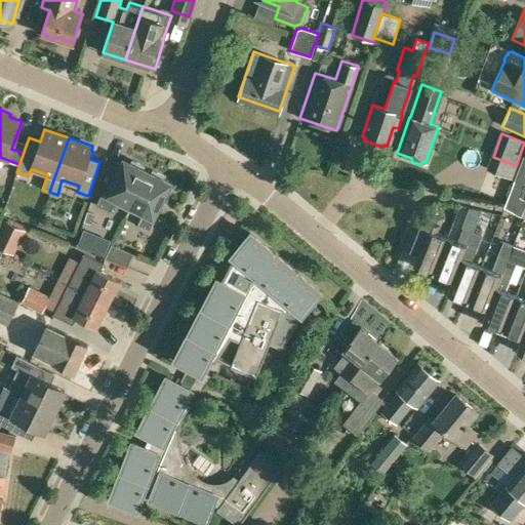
[(128,209),(148,170),(144,168),(145,166),(132,159),(130,162),(123,159),(110,185),(107,184),(96,204),(111,210),(114,203),(128,209)]
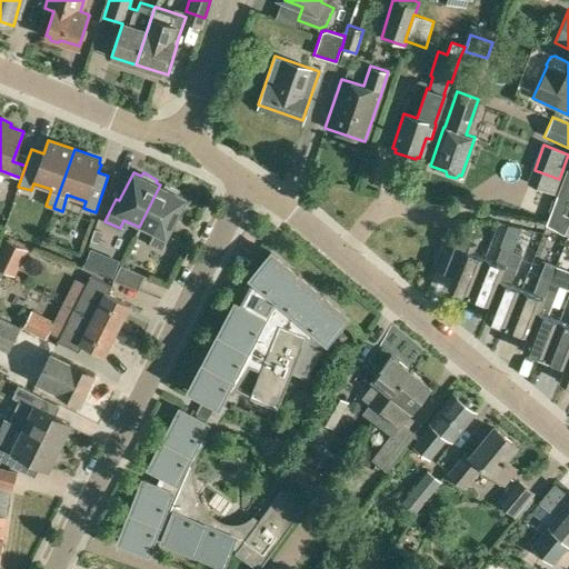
[(160,185),(139,227),(139,228),(141,223),(156,231),(149,243),(162,249),(169,236),(167,235),(186,198),(178,193),(179,190),(166,183),(163,187),(160,185)]
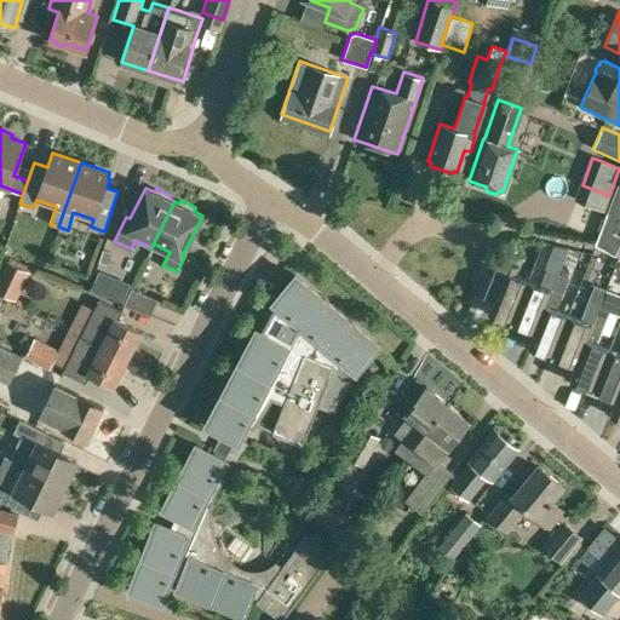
[(619,252),(619,235),(614,233),(619,218),(607,213),(595,245),(615,256),(618,251),(619,252)]
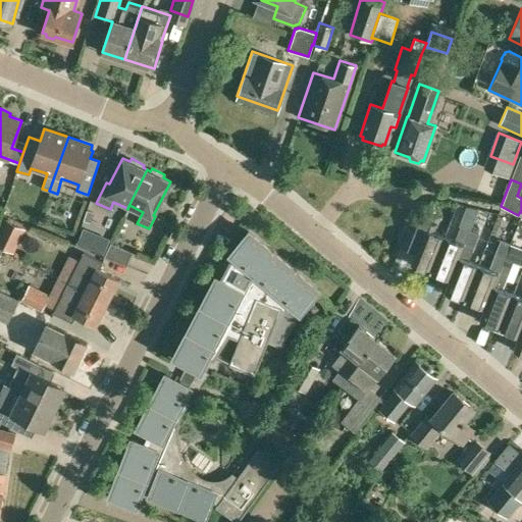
[(446,236),(445,236),(437,232),(444,219),(417,208),(401,248),(416,254),(413,262),(425,267),(423,270),(430,273),(446,236)]
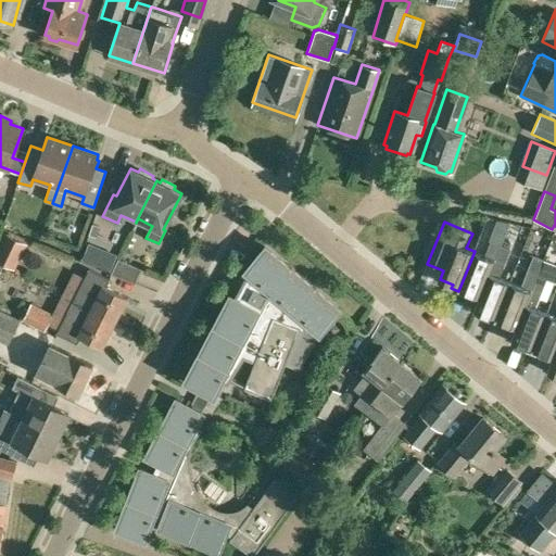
[(99,225),(92,223),(88,234),(96,236),(99,225)]
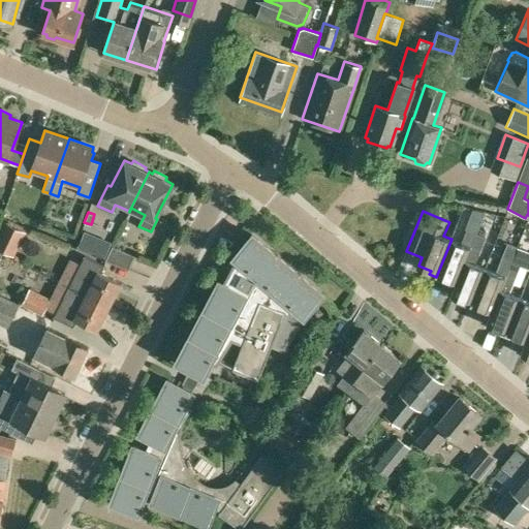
[(0,250),(13,257),(26,231),(4,221),(0,228),(0,250)]
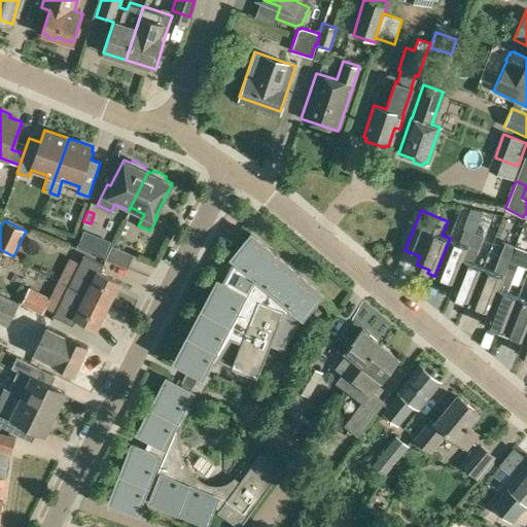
[(450,238),(434,276),(440,278),(442,275),(456,281),(469,247),(476,234),(464,229),(459,242),(450,238)]
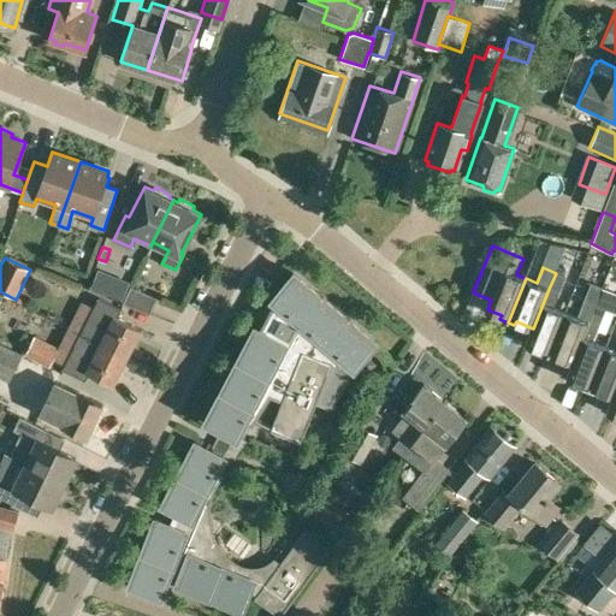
[(99,268),(92,286),(107,292),(114,276),(99,268)]
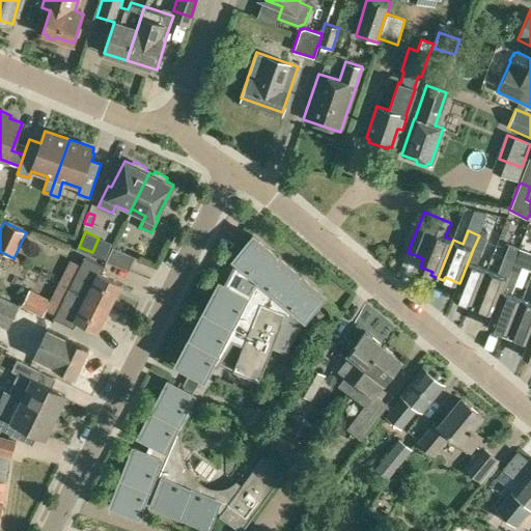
[(325,294),(254,234),(234,257),(236,259),(224,282),(220,281),(176,362),(203,376),(211,363),(217,365),(218,365),(233,340),(243,344),(233,368),(259,379),(274,343),(285,351),(305,316),(325,294)]
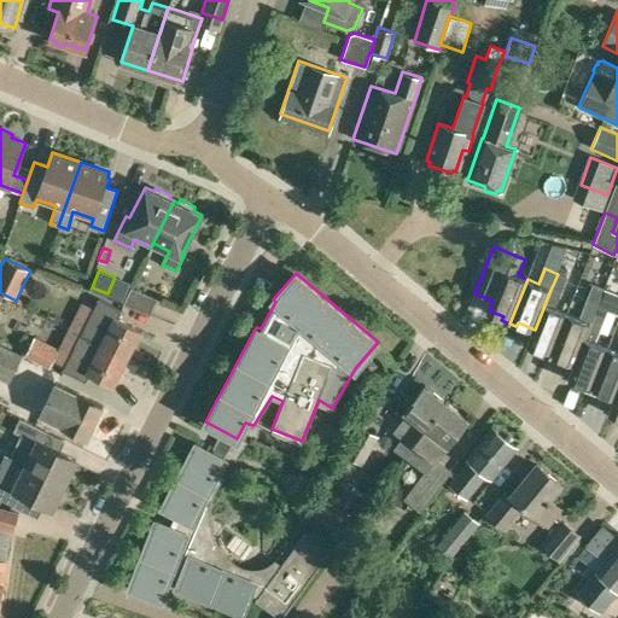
[(551,357),(567,315),(557,310),(563,295),(560,293),(566,277),(558,273),(551,290),(535,330),(529,343),(544,350),(542,354),(551,357)]
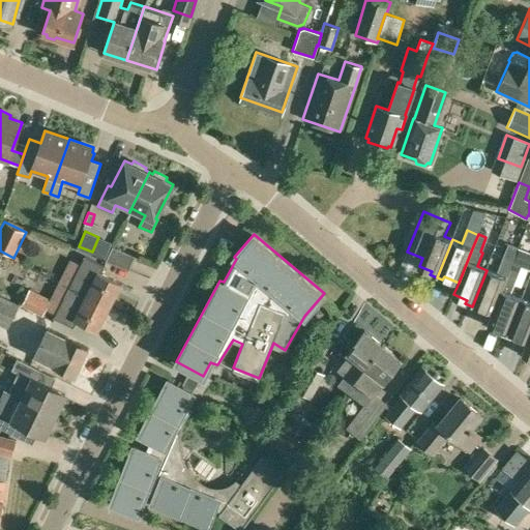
[(512,265),(520,248),(507,243),(495,273),(487,270),(472,306),(477,308),(478,305),(494,312),(507,278),(512,265)]
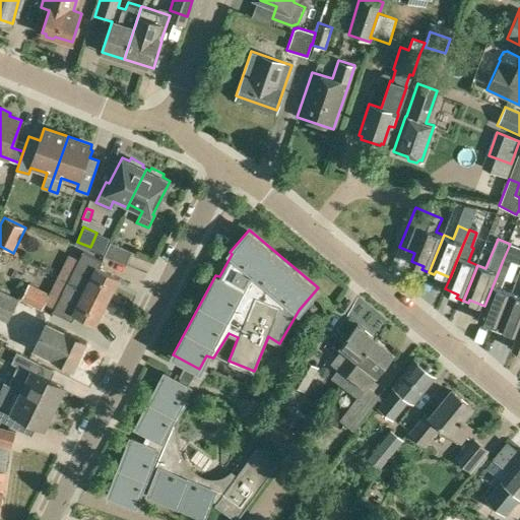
[(126,265),(131,250),(108,241),(103,256),(126,265)]
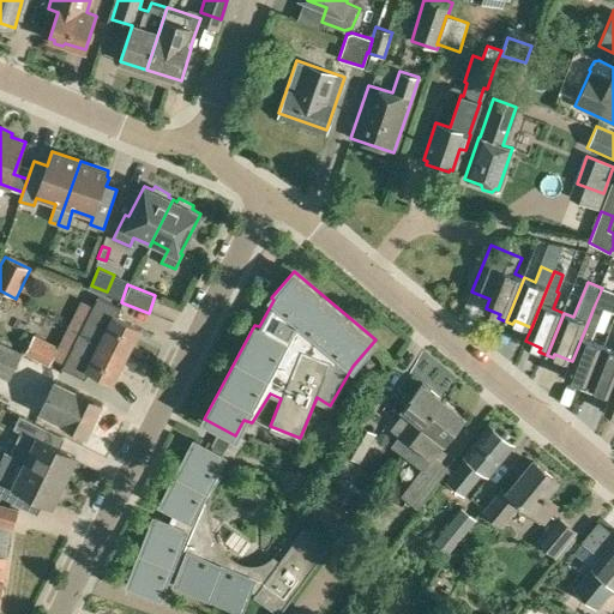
[(589,386),(606,347),(593,342),(599,327),(596,326),(603,309),(613,313),(613,292),(602,288),(594,307),(588,323),(572,361),(566,377),(579,383),(578,386),(588,390),(589,386)]
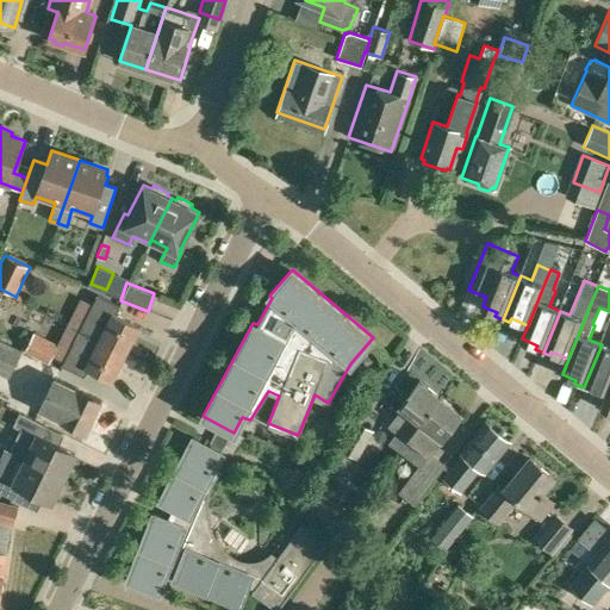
[(94,304),(81,331),(125,354),(139,325),(117,315),(120,306),(99,296),(94,304)]
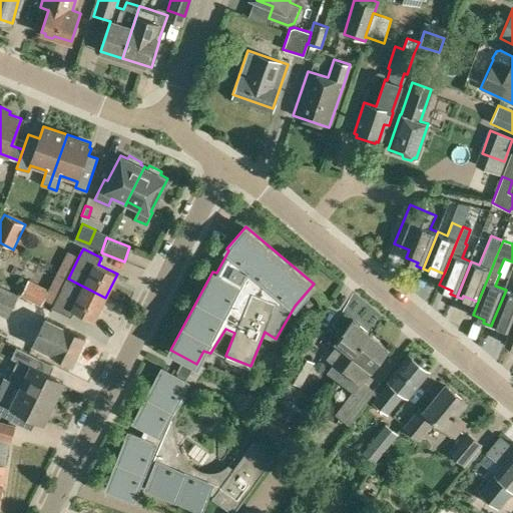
[(55,305),(53,307),(71,317),(74,311),(94,321),(105,298),(68,279),(55,305)]
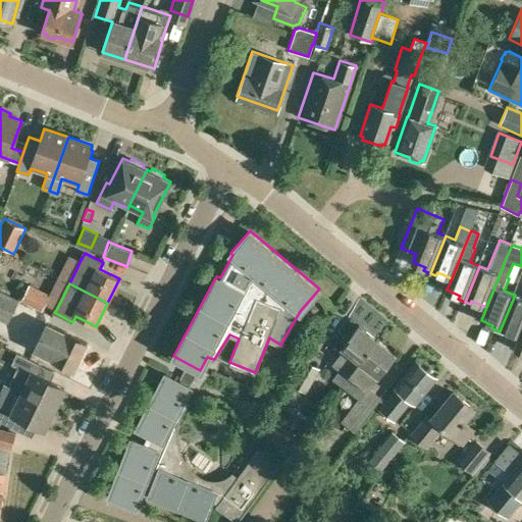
[(42,311),(45,304),(50,294),(30,284),(20,301),(42,311)]
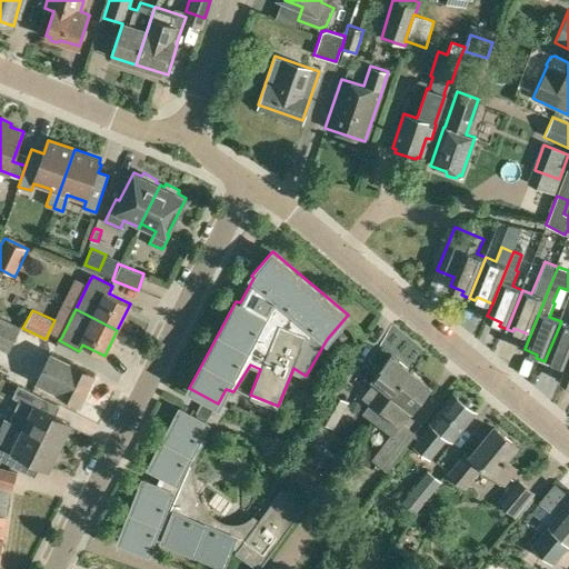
[(0,348),(8,352),(21,327),(0,316),(0,348)]
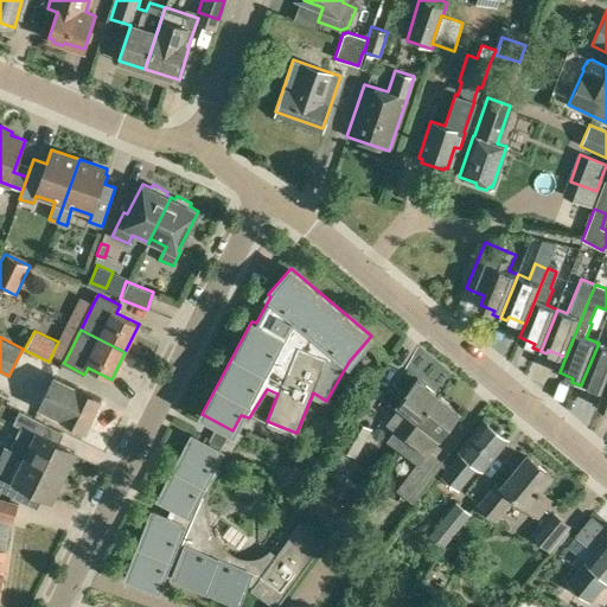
[(604,391),(606,383),(606,346),(599,343),(582,382),(581,385),(586,387),(587,384),(604,391)]
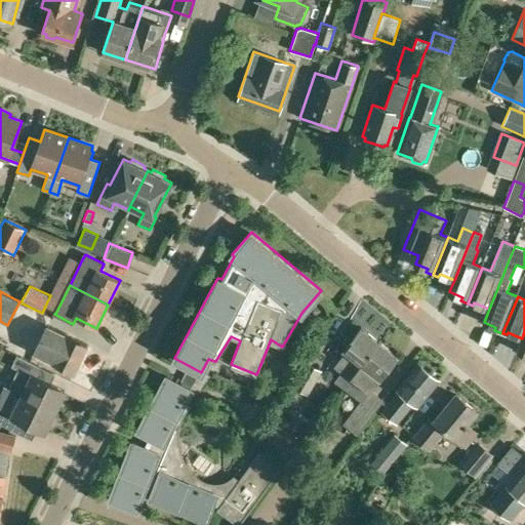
[(73,371),(86,345),(47,325),(34,352),(73,371)]
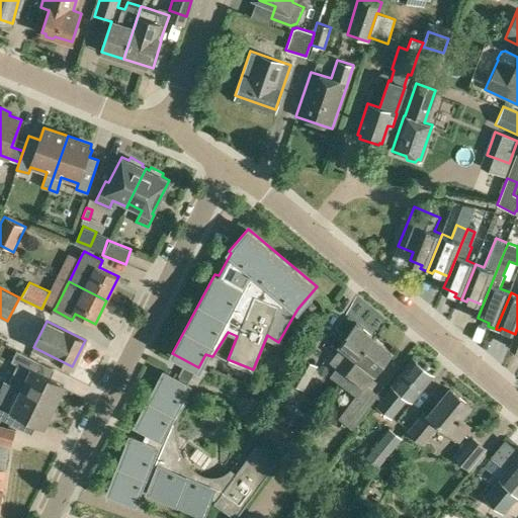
[(339,382),(372,336),(356,323),(338,345),(341,346),(328,361),(336,367),(330,375),(339,382)]
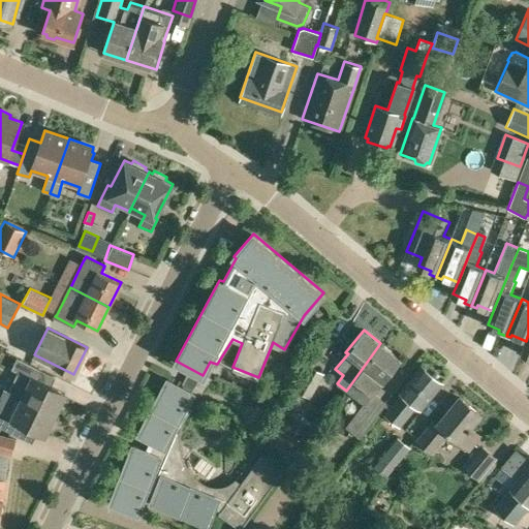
[(383,382),(401,360),(380,343),(346,391),(363,404),(345,426),(360,437),(386,403),(374,392),(382,381),(383,382)]
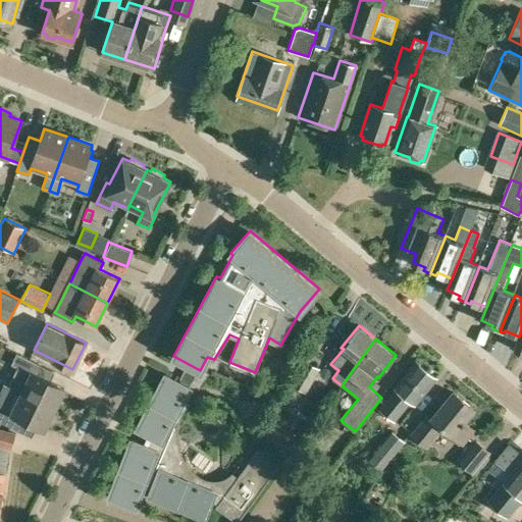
[(64,388),(46,379),(51,370),(17,354),(12,364),(17,366),(7,385),(54,409),(64,388)]
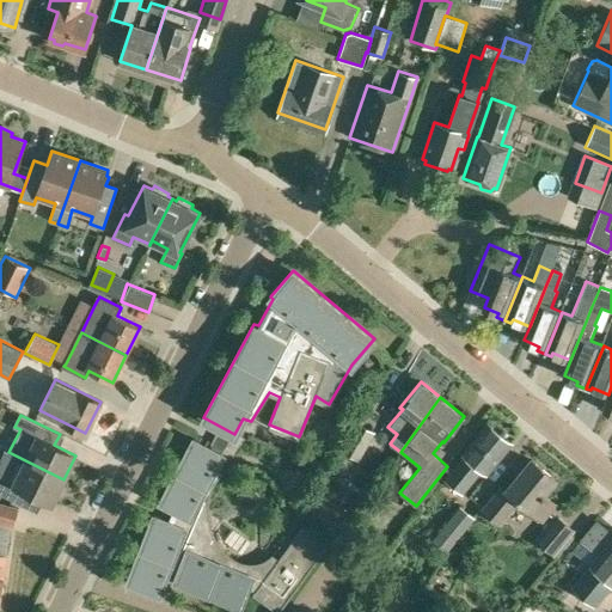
[(359,460),(375,432),(357,422),(341,450),(342,451),(334,463),(329,472),(338,478),(344,470),(348,472),(356,459),(359,460)]
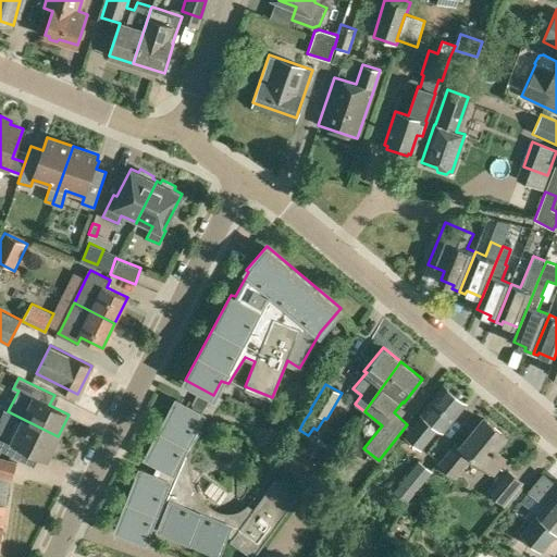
[(443,430),(466,403),(444,385),(421,412),(422,413),(404,435),(421,449),(440,428),(443,430)]
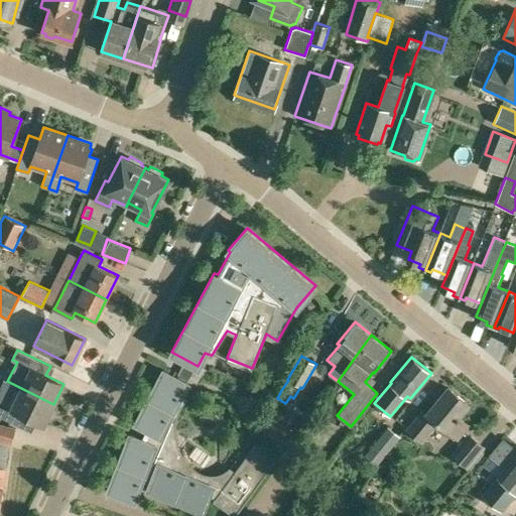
[(130,435),(109,491),(134,501),(141,484),(148,486),(147,489),(203,511),(210,495),(215,498),(214,501),(234,515),(235,515),(277,459),(255,443),(235,471),(230,467),(228,469),(226,471),(223,472),(221,473),(218,474),(216,474),(213,474),(210,475),(207,474),(205,474),(202,473),(200,472),(197,470),(195,469),(192,467),(190,465),(188,463),(186,461),(185,458),(183,456),(181,453),(179,449),(178,446),(176,443),(175,440),(175,436),(174,433),(174,429),(174,426),(174,423),(175,419),(176,416),(177,413),(179,410),(180,407),(182,404),(185,401),(187,399),(182,395),(188,384),(186,383),(178,378),(163,371),(136,423),(150,431),(146,441),(130,435)]
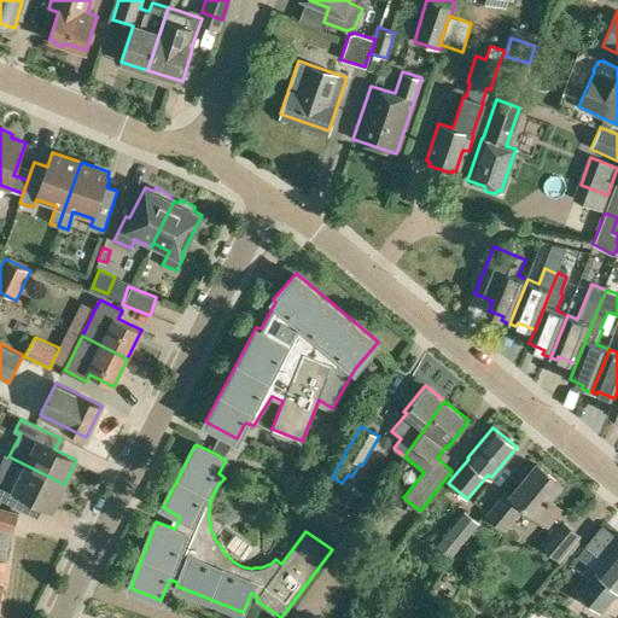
[(64,484),(9,456),(9,458),(5,455),(0,465),(0,499),(38,517),(44,505),(52,508),(64,484)]
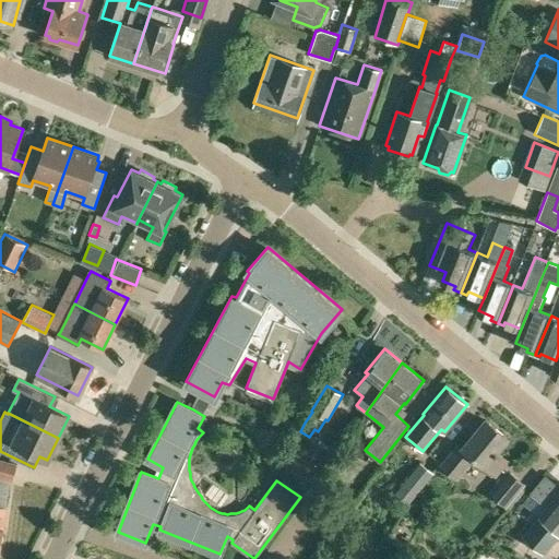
[(497,451),(508,438),(485,418),(462,447),(461,445),(456,442),(439,464),(458,480),(475,458),(495,475),(507,460),(497,451)]
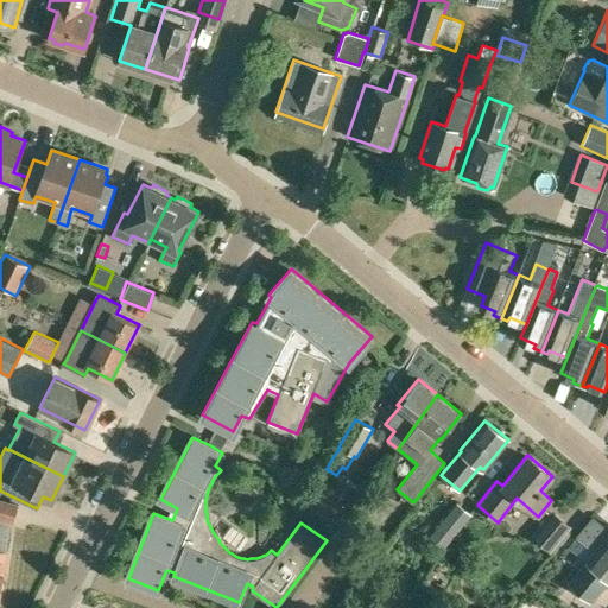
[(0,520),(13,524),(19,505),(0,499),(0,520)]
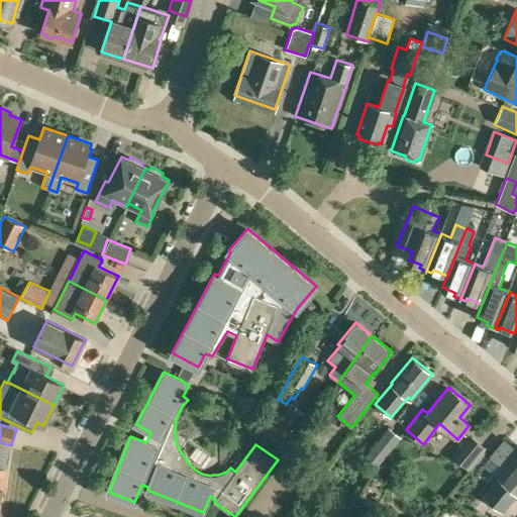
[(378,466),(380,462),(401,437),(389,427),(365,455),(378,466)]
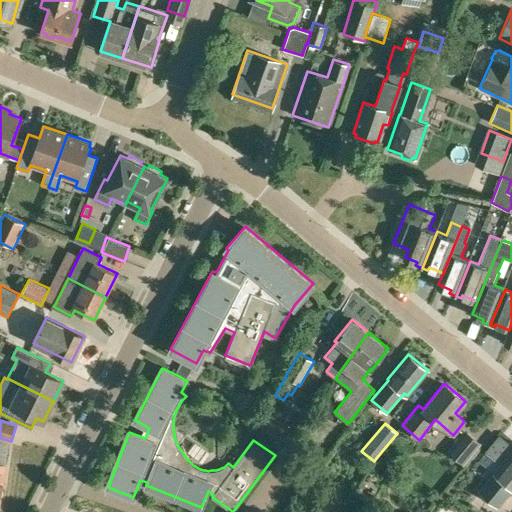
[(464,465),(482,443),(465,429),(447,451),(464,465)]
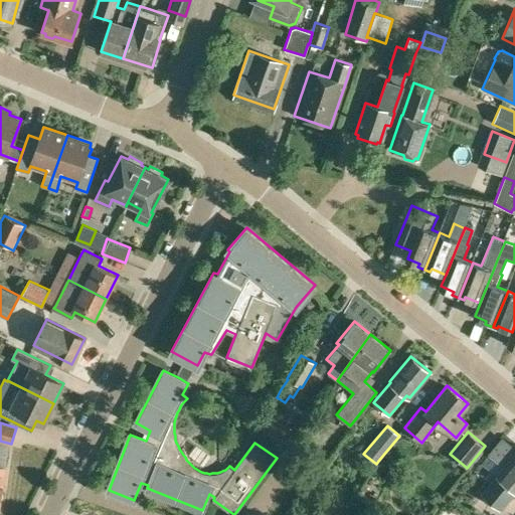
[(497,475),(480,494),(501,511),(514,493),(514,448),(502,437),(489,453),(490,454),(482,463),(497,475)]
